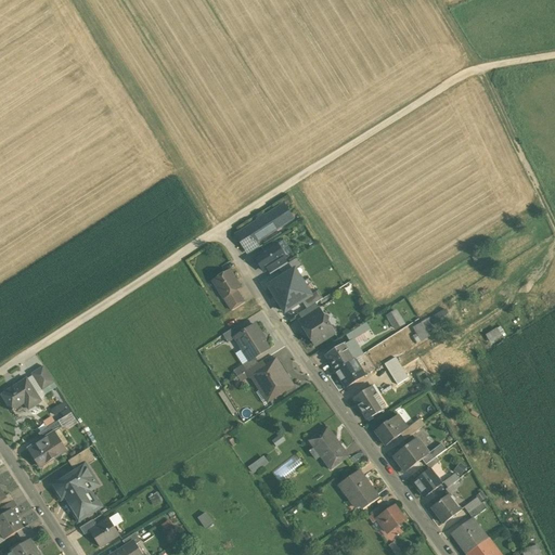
[(283,207),(237,235),(248,254),(258,247),(255,243),(286,223),(282,217),(287,214),(283,207)]
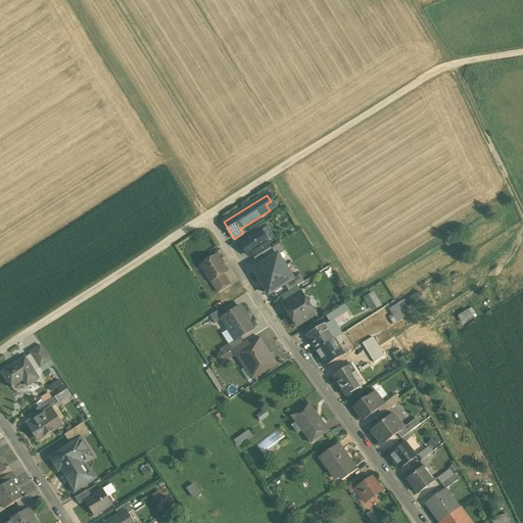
[(260,231),(258,232),(257,232),(253,235),(252,236),(240,243),(248,256),(252,254),(268,244),(269,243),(260,231)]
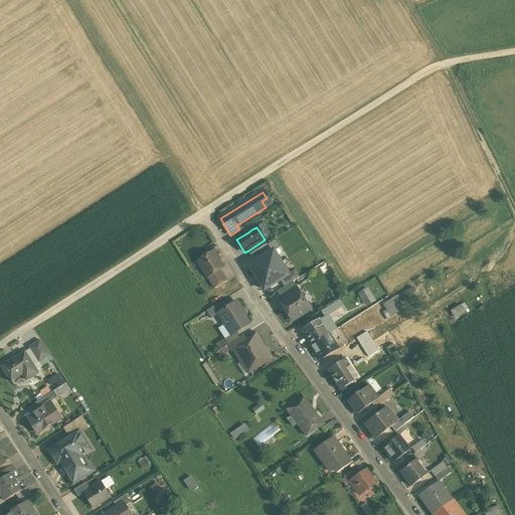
[(267,245),(259,250),(263,258),(274,251),(281,246),(276,239),(267,245)]
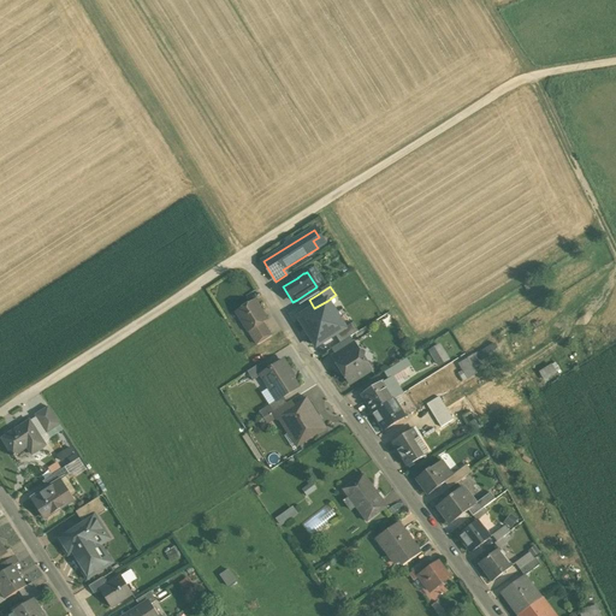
[(315,288),(297,300),(301,306),(309,300),(319,294),(315,288)]
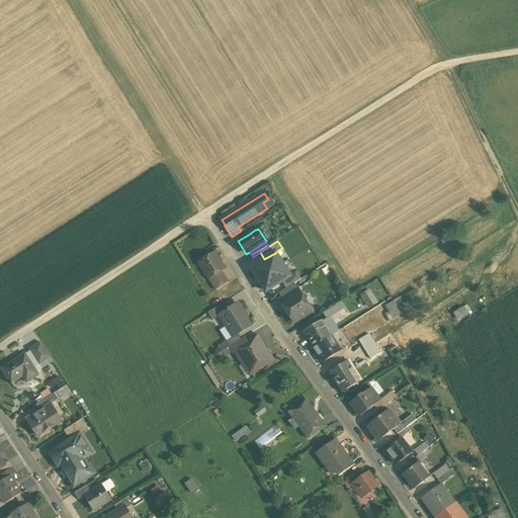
[(251,268),(259,279),(282,264),(275,253),(264,259),(251,268)]
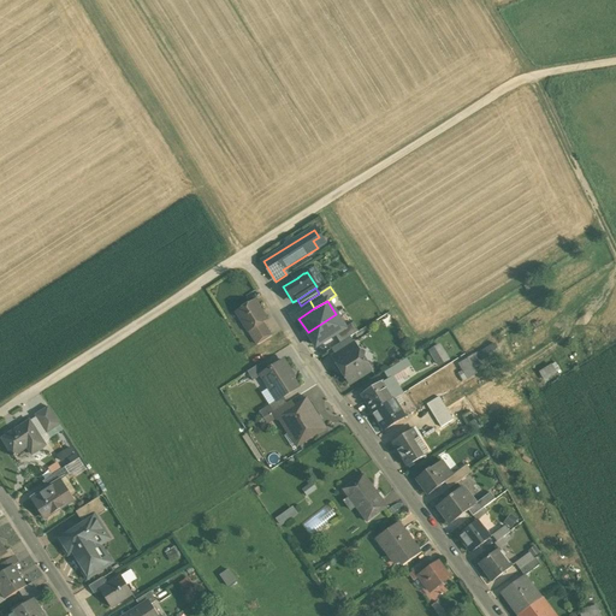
[(254,302),(237,313),(249,331),(262,323),(266,320),(254,302)]
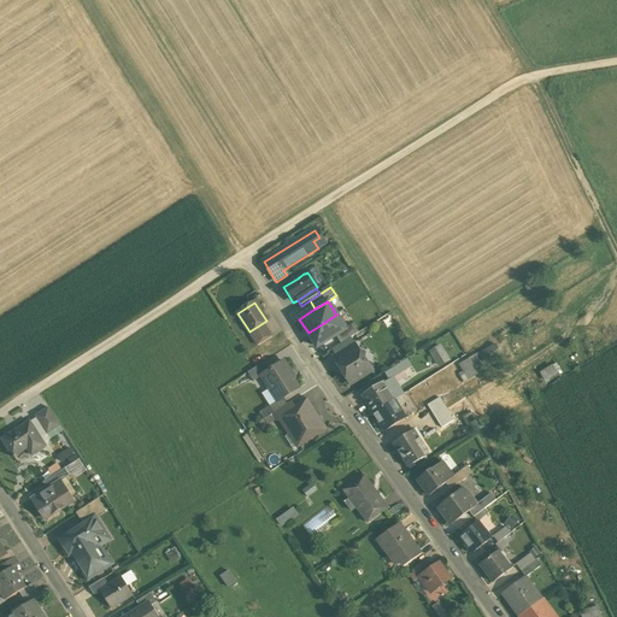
[(346,309),(341,311),(347,322),(352,319),(346,309)]
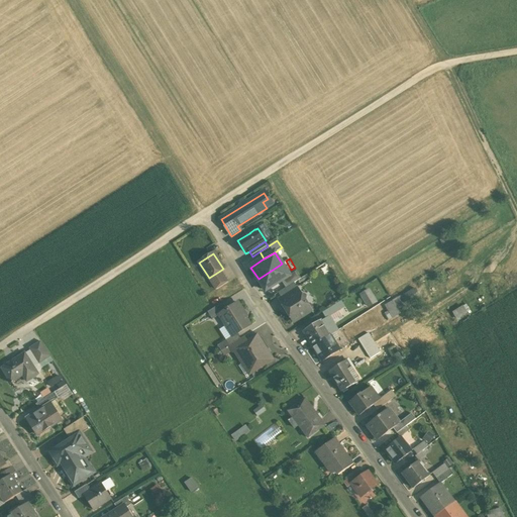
[(282,264),(259,279),(266,291),(281,282),(290,276),(282,264)]
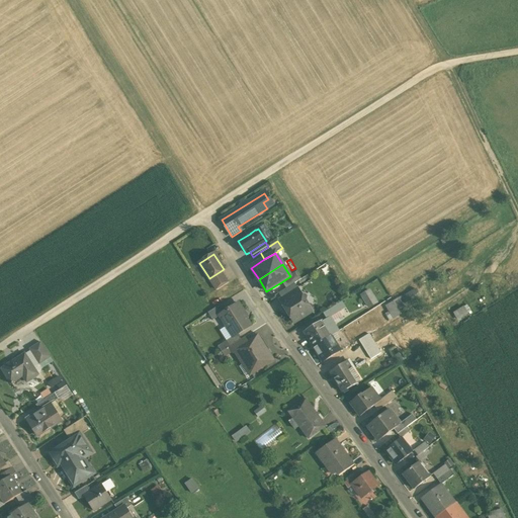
[(228,283),(221,271),(209,278),(217,290),(228,283)]
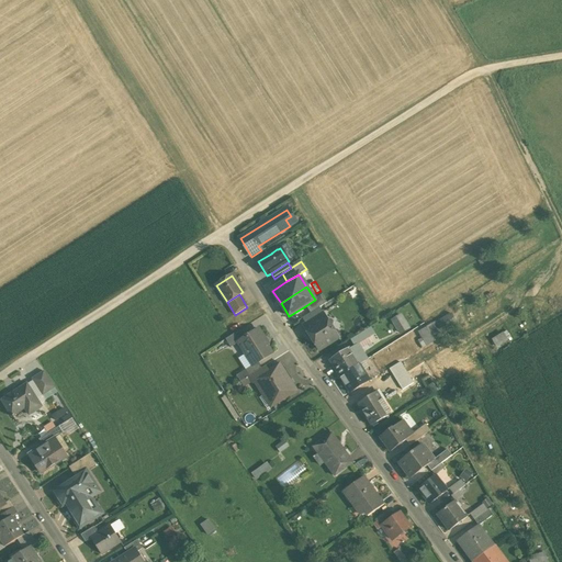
[(315,300),(305,306),(311,314),(327,303),(322,295),(315,300)]
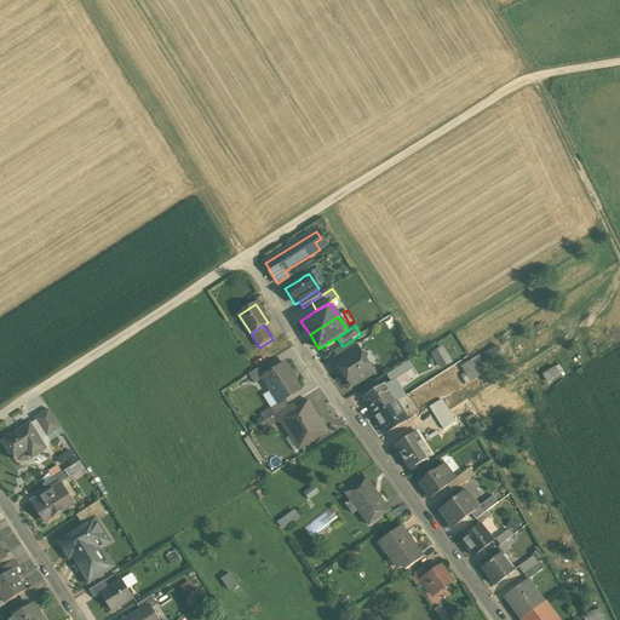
[(497,344),(480,355),(486,365),(503,355),(497,344)]
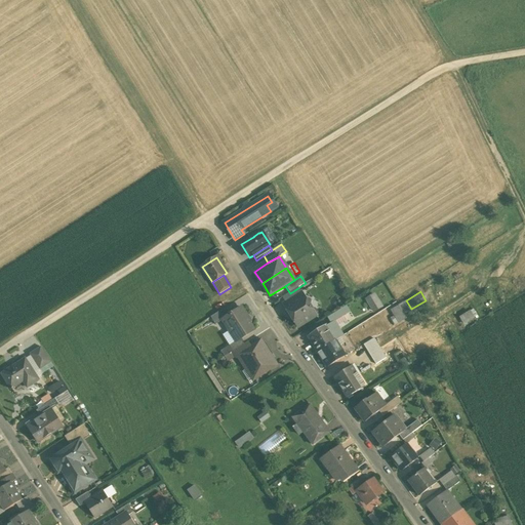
[(312,309),(301,292),(286,303),(290,310),(289,312),(290,315),(293,316),(296,319),(295,322),(298,327),(316,316),(317,313),(315,310),(312,309)]
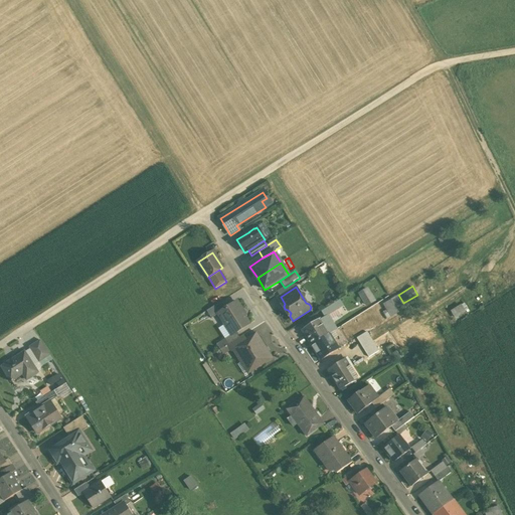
[(368,288),(358,294),(366,308),(376,302),(368,288)]
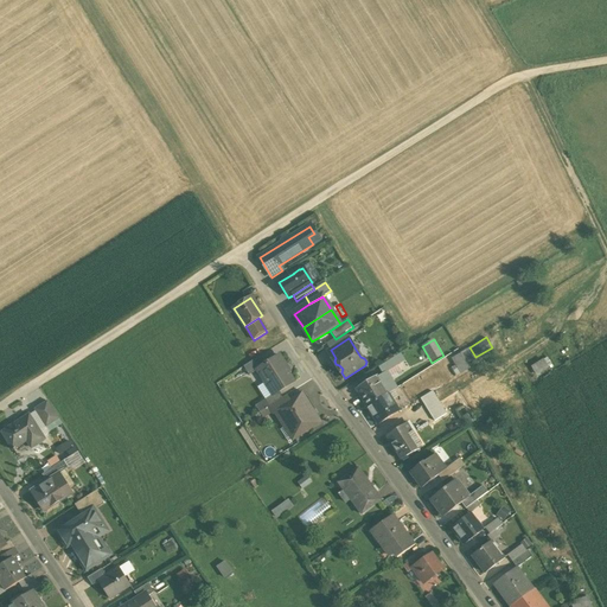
[(470,347),(452,358),(461,375),(480,364),(475,357),(470,347)]
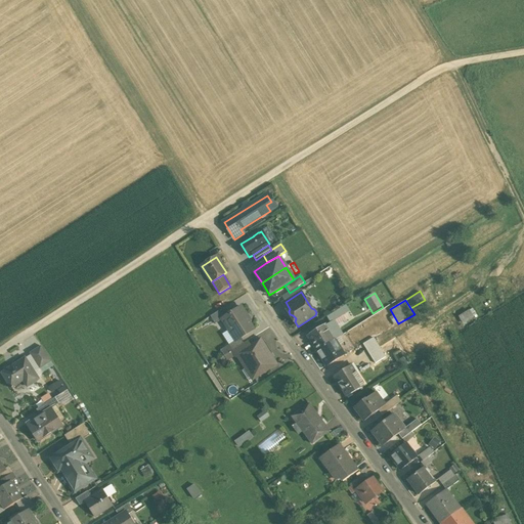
[(225,307),(210,316),(215,324),(222,319),(229,314),(225,307)]
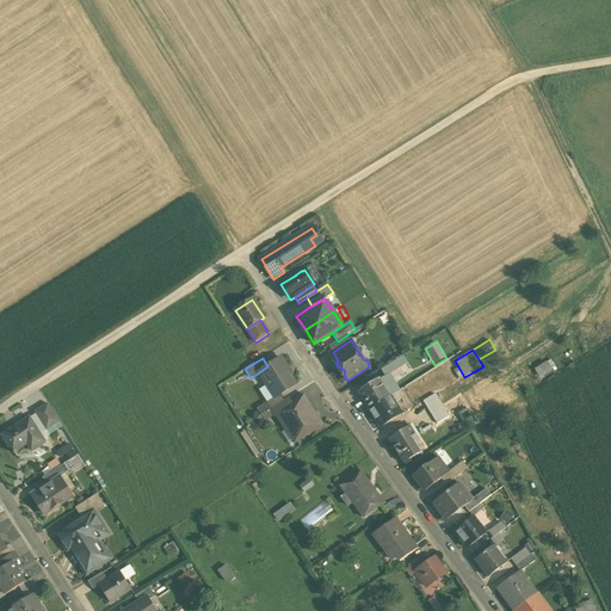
[(267,366),(259,372),(275,397),(276,397),(281,395),(296,384),(290,376),(291,376),(281,358),(267,366)]
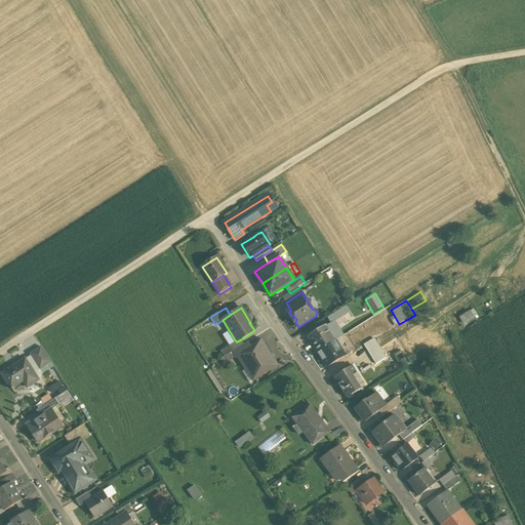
[(325,319),(329,324),(335,321),(345,315),(340,310),(325,319)]
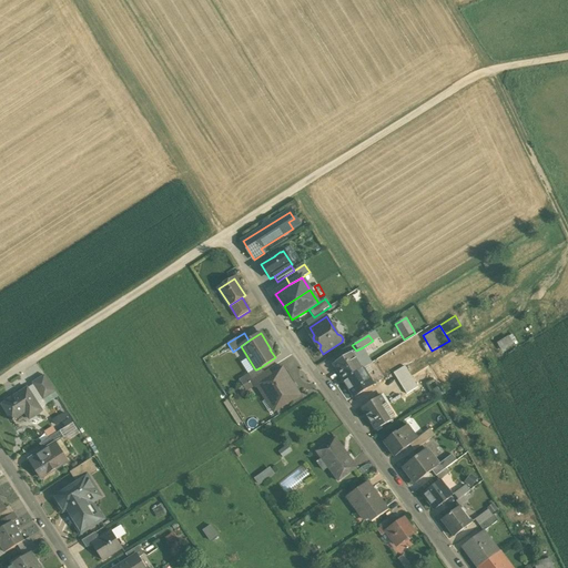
[(497,343),(500,350),(510,343),(507,337),(497,343)]
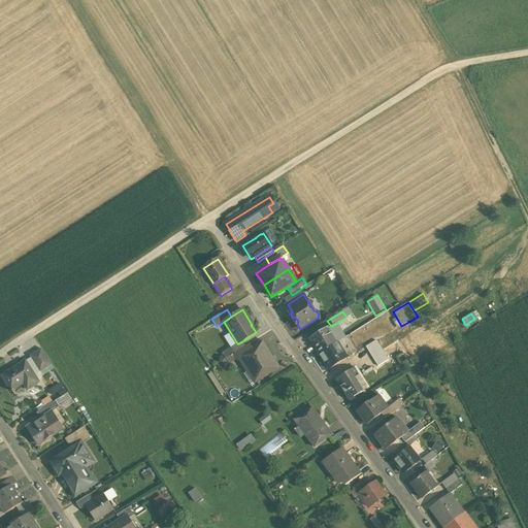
[(331,326),(327,329),(333,337),(332,338),(335,344),(347,337),(337,323),(331,326)]
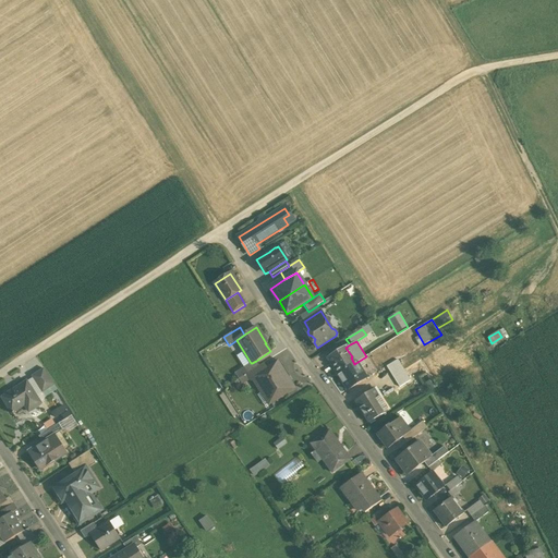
[(346,348),(346,347),(328,358),(338,374),(354,364),(351,358),(352,356),(346,348)]
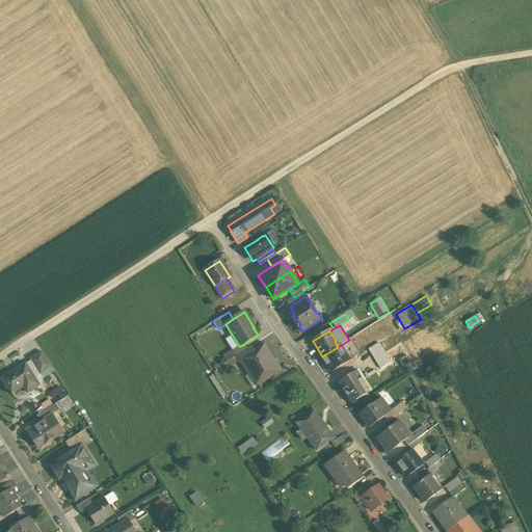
[(379,343),(369,349),(375,360),(386,353),(379,343)]
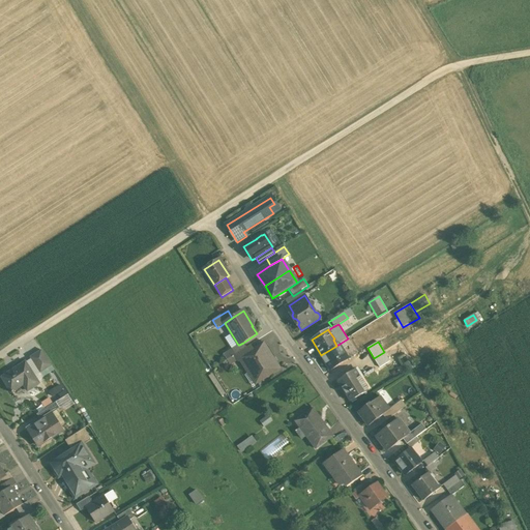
[(243,343),(239,345),(238,345),(231,349),(235,355),(246,348),(243,343)]
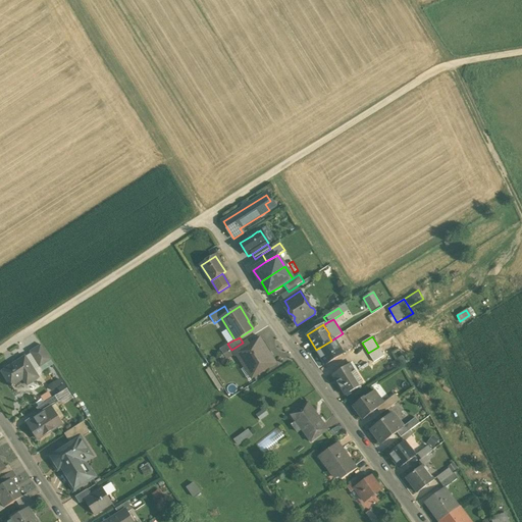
[(249,346),(237,354),(239,357),(245,366),(245,369),(246,371),(248,371),(250,370),(250,369),(252,369),(256,375),(274,363),(273,361),(273,359),(272,359),(259,340),(249,346)]
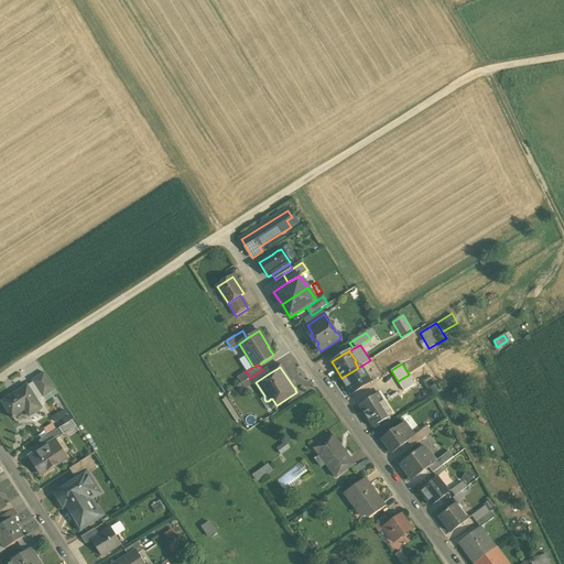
[(250,378),(249,378),(253,386),(257,386),(258,386),(256,382),(269,373),(266,368),(262,370),(250,378)]
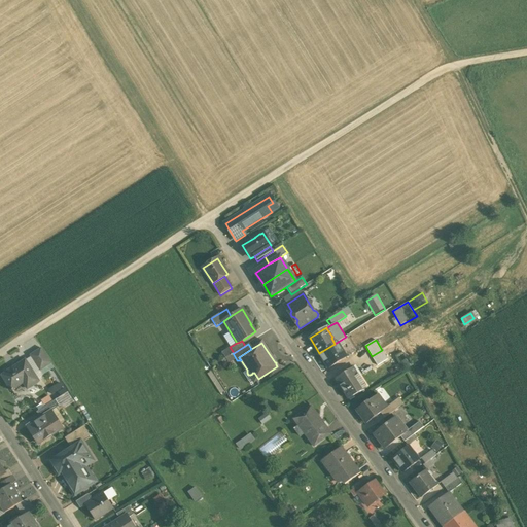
[(335,344),(319,353),(329,367),(346,357),(340,348),(339,349),(335,344)]
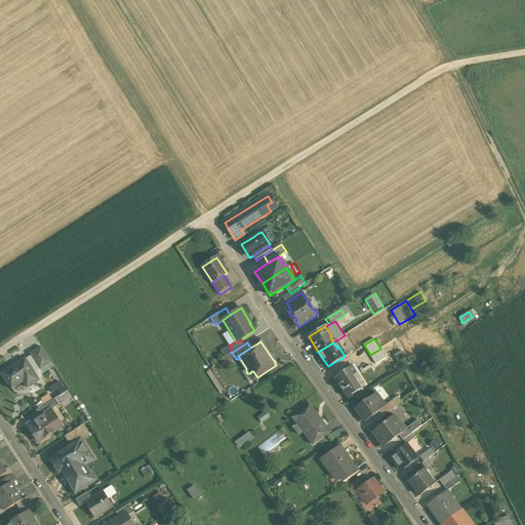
[(233,352),(229,346),(224,350),(227,356),(232,352),(233,352)]
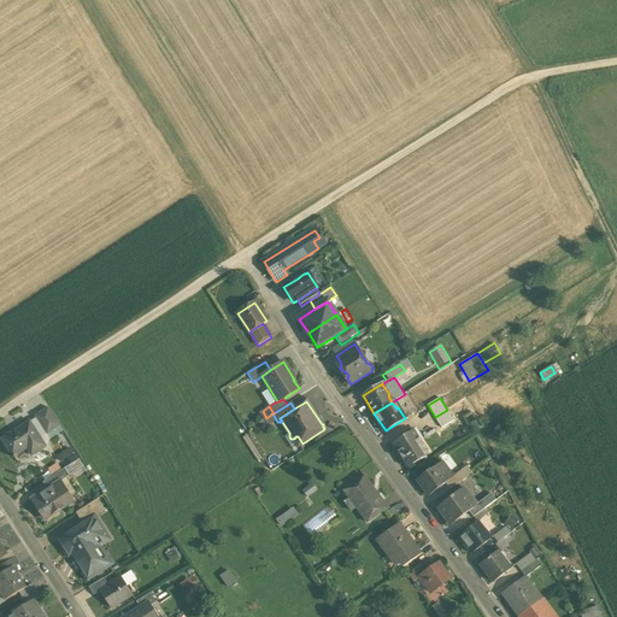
[(60,427),(48,409),(35,417),(47,435),(60,427)]
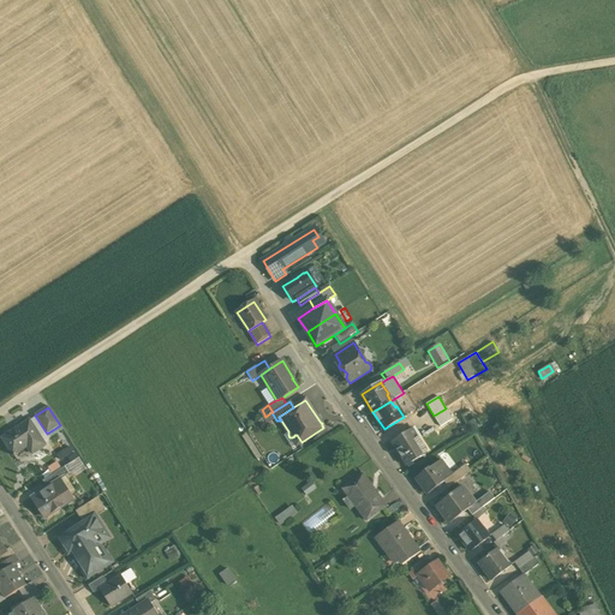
[(446,408),(434,416),(441,427),(453,419),(446,408)]
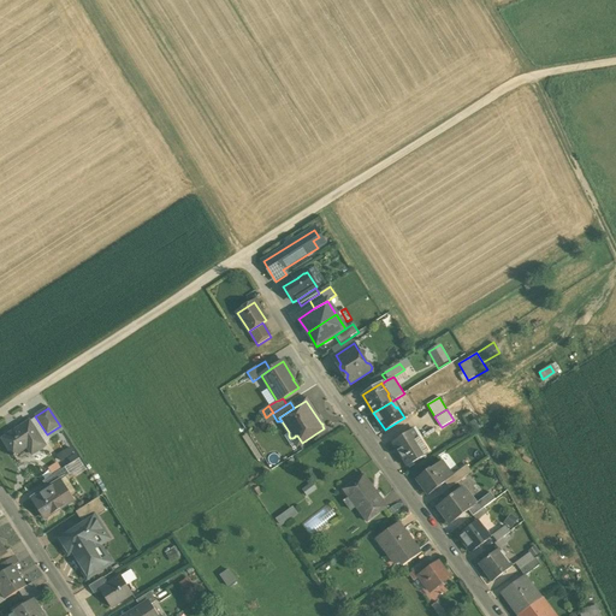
[(30,421),(3,439),(13,456),(30,445),(35,452),(45,446),(30,421)]
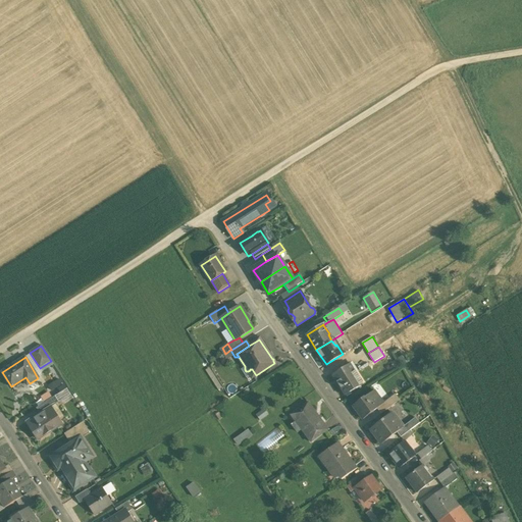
[(351,364),(332,375),(346,396),(363,384),(351,364)]
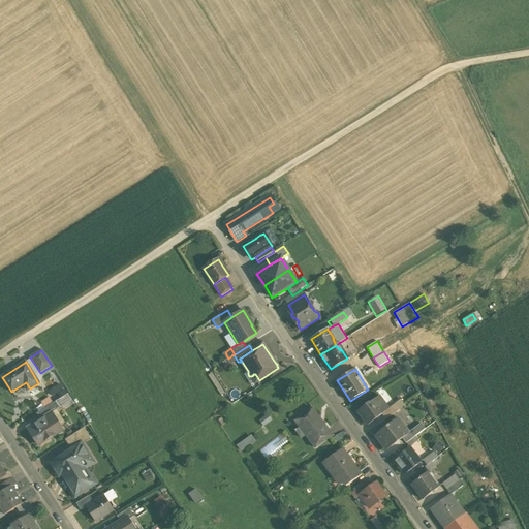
[(379,397),(359,412),(369,426),(382,415),(389,411),(379,397)]
